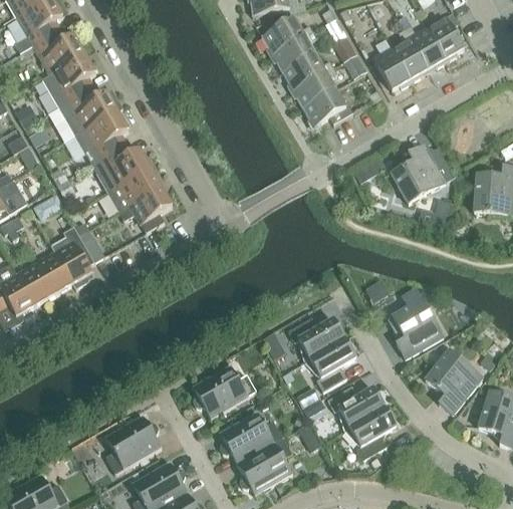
[(5,0),(16,17),(46,0),(5,0)]
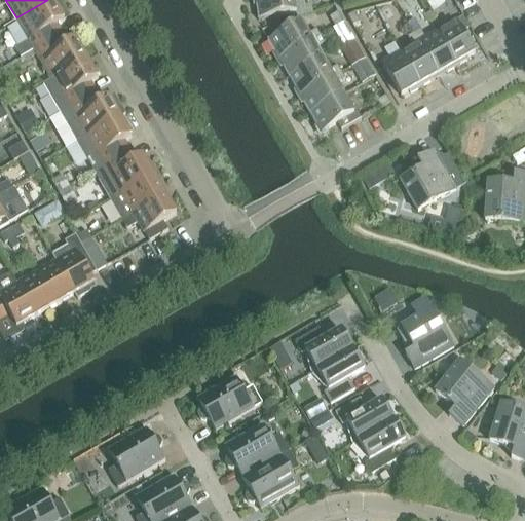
[(47,0),(16,17),(27,36),(27,37),(33,47),(58,33),(52,24),(64,16),(54,0),(47,0)]
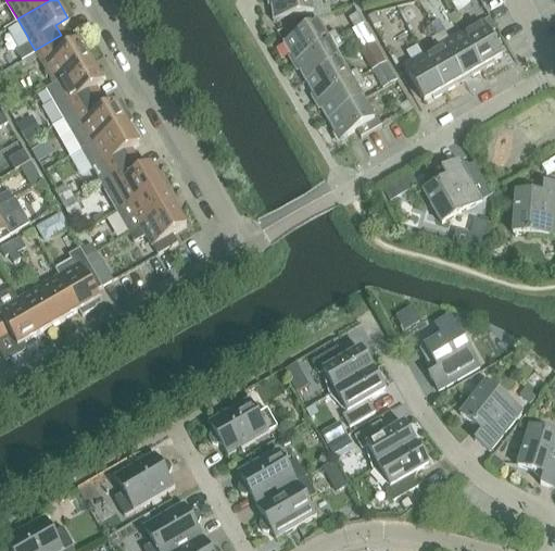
[(270,0),(273,16),(274,16),(274,15),(313,10),(312,0),(270,0)]
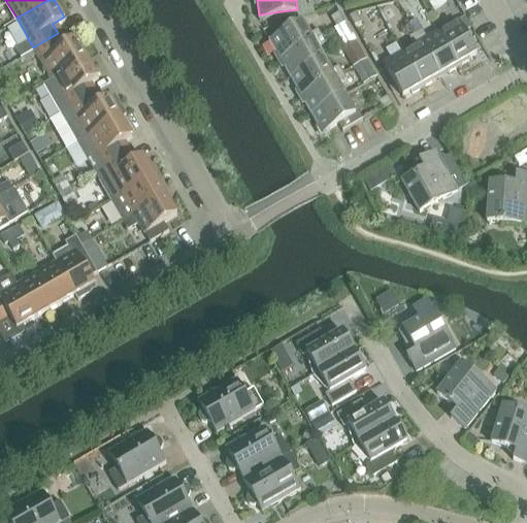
[(356,7),(349,11),(354,21),(361,17),(356,7)]
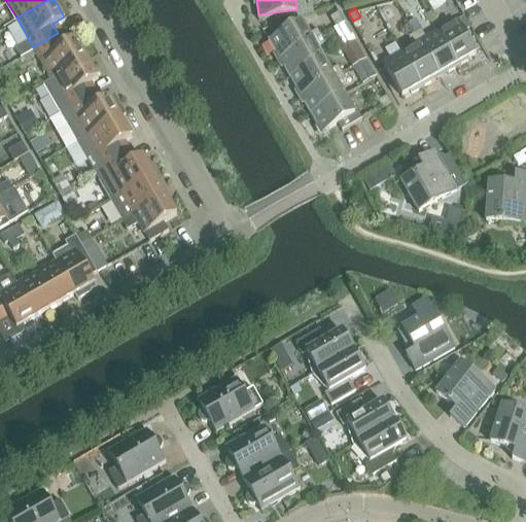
[(339,8),(330,12),(336,22),(344,18),(339,8)]
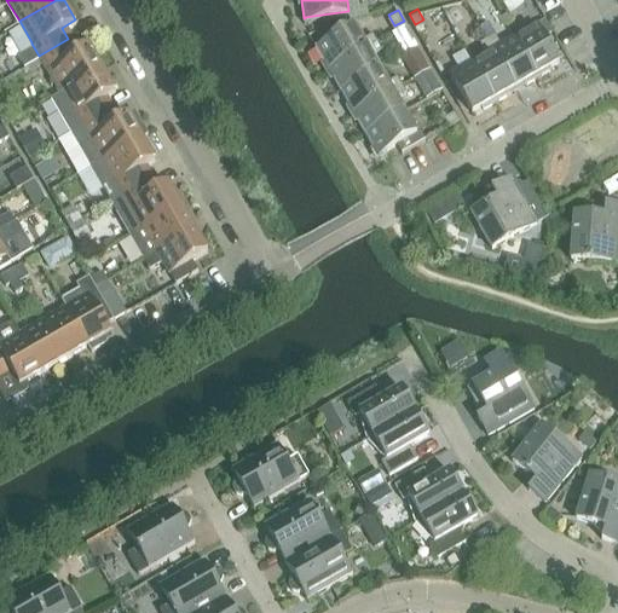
[(487,17),(480,22),(486,34),(494,29),(487,17)]
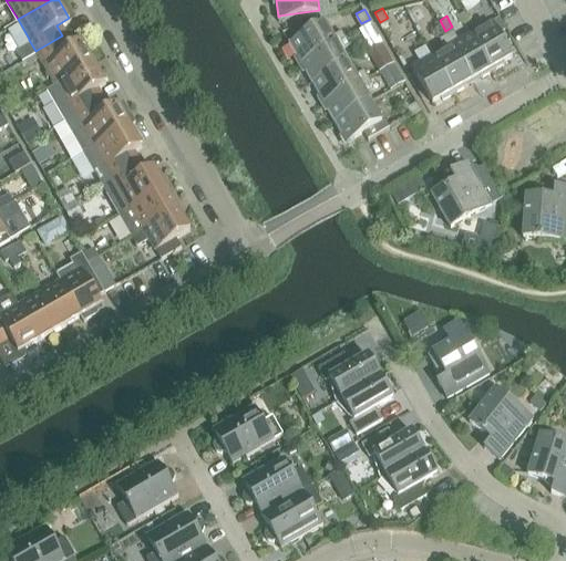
[(491,18),(471,29),(493,66),(505,60),(504,58),(512,53),(491,18)]
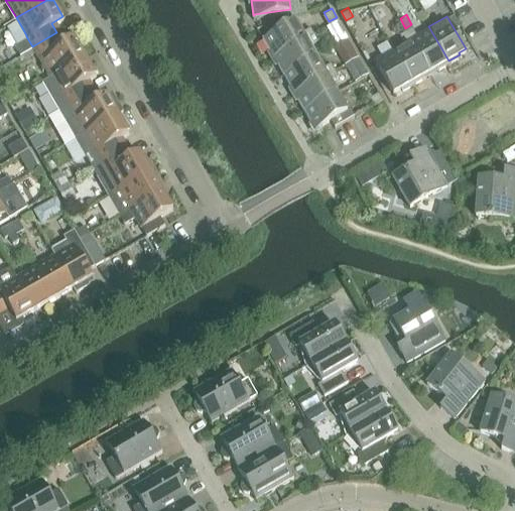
[(262,34),(273,54),(314,30),(310,24),(301,28),(295,17),(263,35),(263,34),(262,34)]
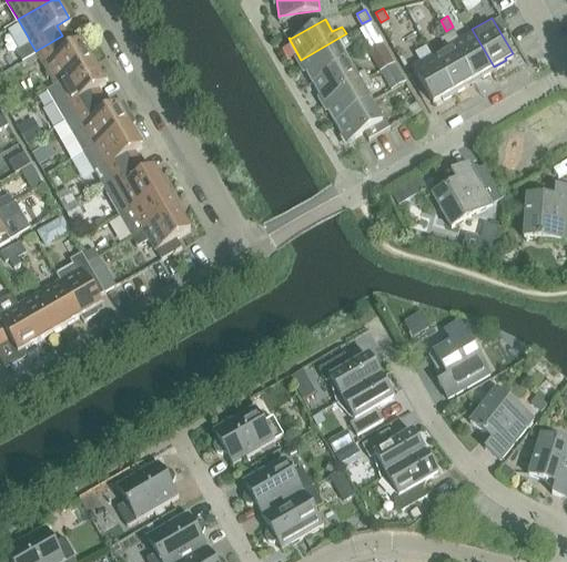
[(453,27),(446,31),(473,77),(481,72),(482,73),(494,67),(472,29),(459,36),(454,27),(453,27)]
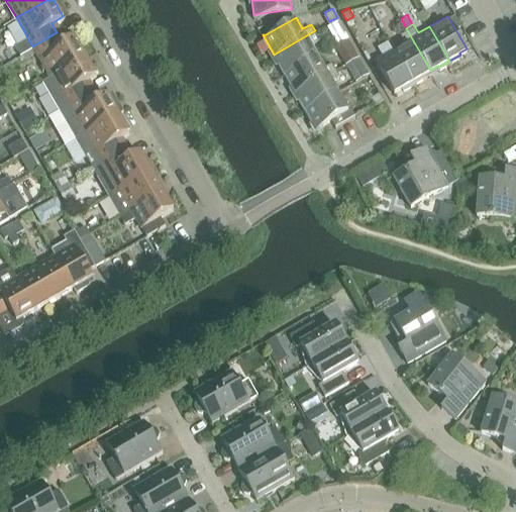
[(405,40),(394,46),(413,82),(424,76),(423,74),(430,70),(406,28),(400,32),(405,40)]
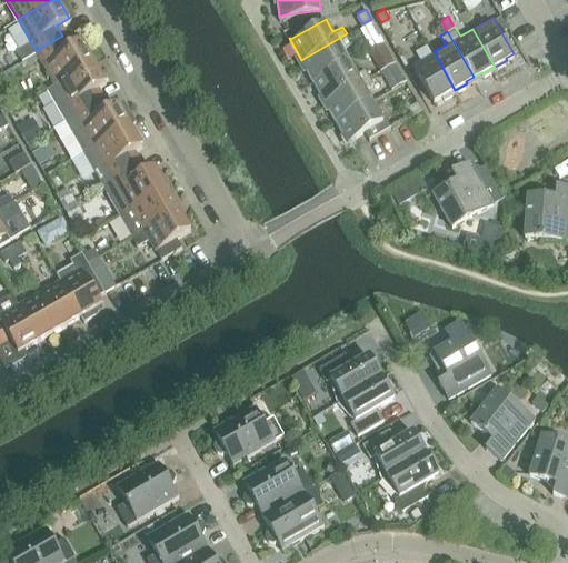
[(301,60),(312,79),(348,59),(341,47),(350,41),(347,33),(301,60)]
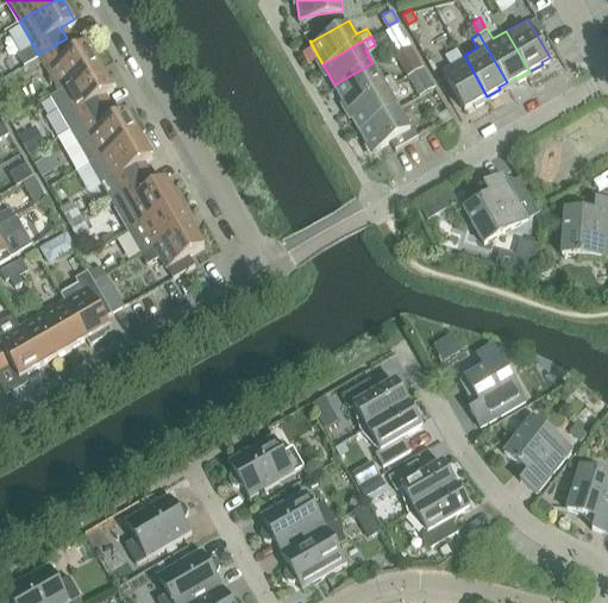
[(49,63),(62,86),(100,64),(87,42),(74,49),(67,38),(38,55),(44,66),(49,63)]
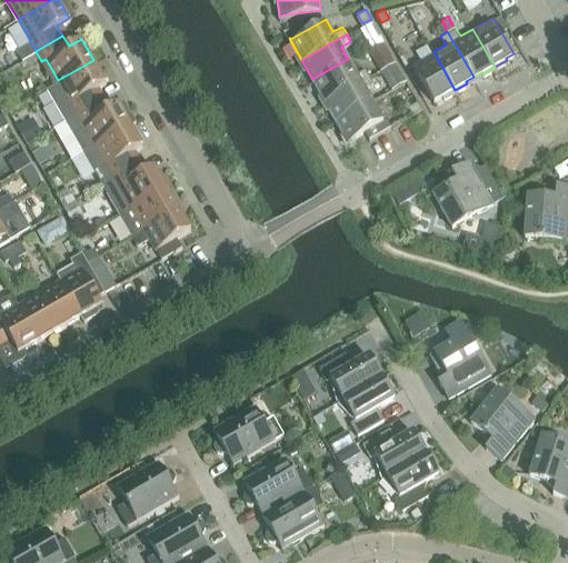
[(18,46),(16,47),(22,59),(36,51),(29,40),(29,39),(18,46)]
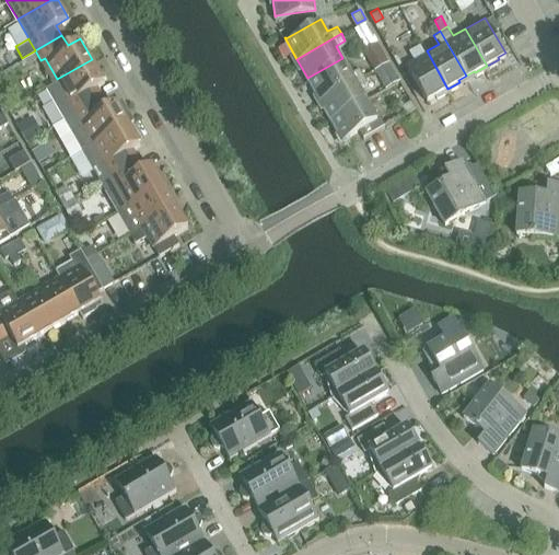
[(377,39),(363,47),(374,66),(387,57),(377,39)]
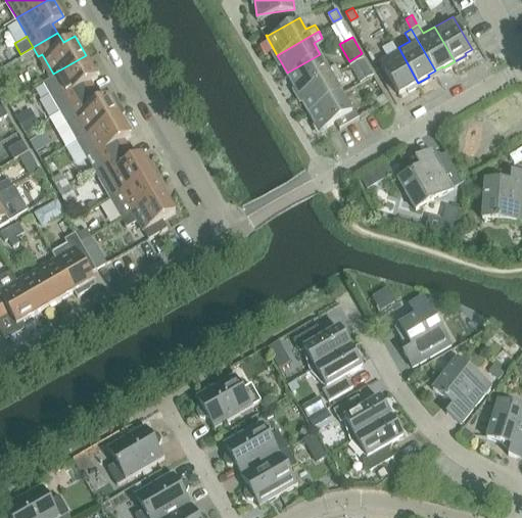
[(407,89),(418,83),(398,47),(379,58),(398,91),(406,87),(407,89)]
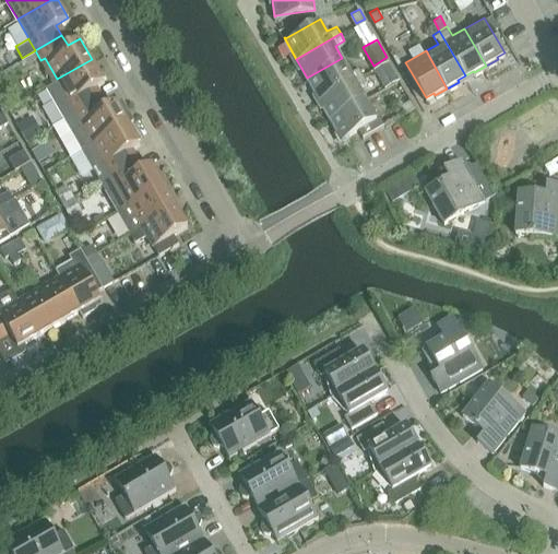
[(349,70),(342,58),(307,78),(318,97),(363,72),(358,65),(349,70)]
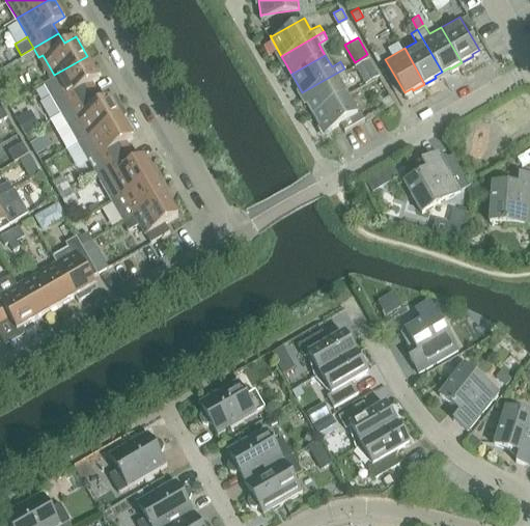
[(87,56),(54,75),(43,81),(60,110),(92,92),(87,82),(99,76),(87,56)]
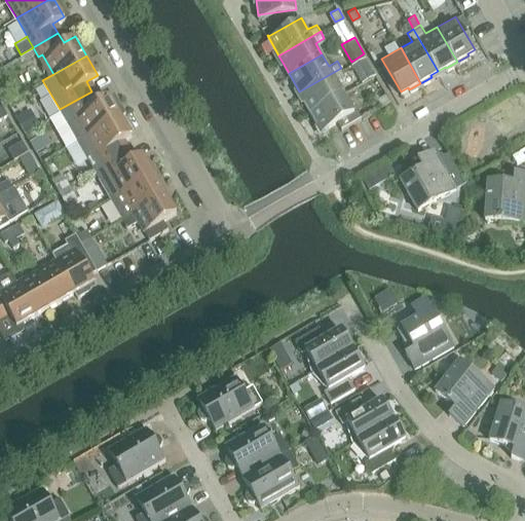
[(365,56),(351,63),(362,80),(375,72),(365,56)]
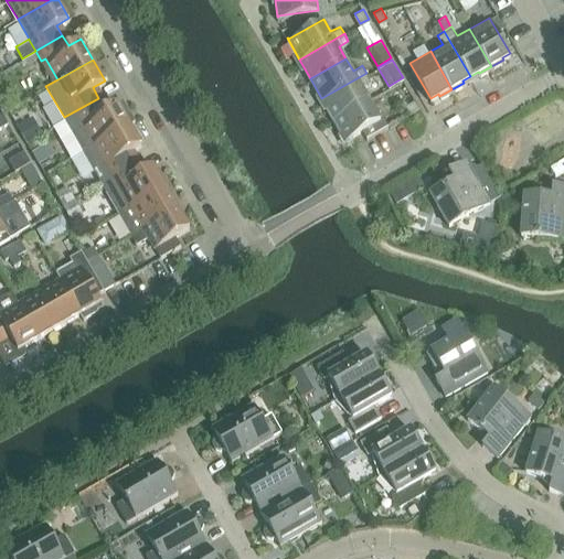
[(371,79),(366,73),(321,98),(334,121),(371,101),(361,85),(371,79)]
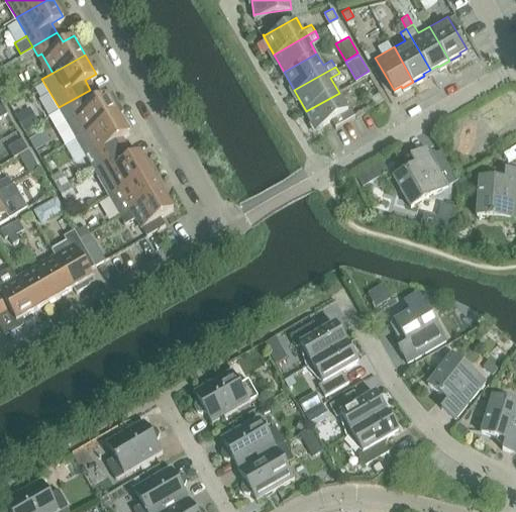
[(75,136),(85,130),(117,112),(123,109),(115,95),(110,98),(106,92),(95,99),(90,90),(59,107),(75,136)]
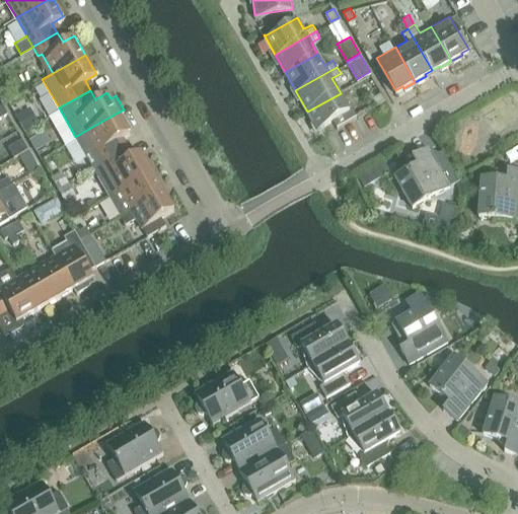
[(372,95),(376,102),(384,96),(380,90),(372,95)]
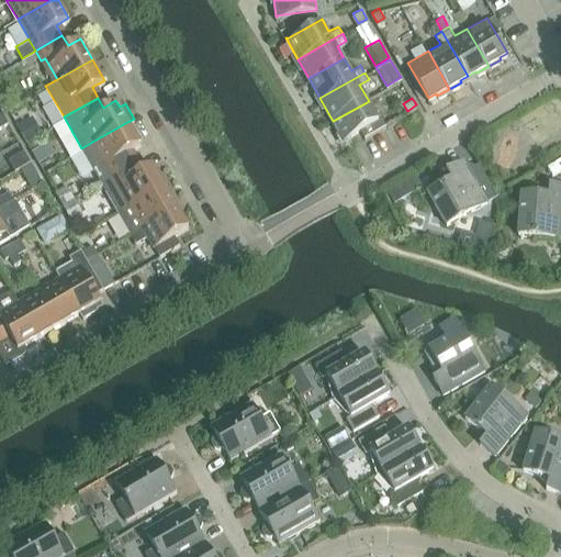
[(333,121),(343,137),(360,127),(365,135),(386,123),(381,114),(378,115),(369,101),(333,121)]
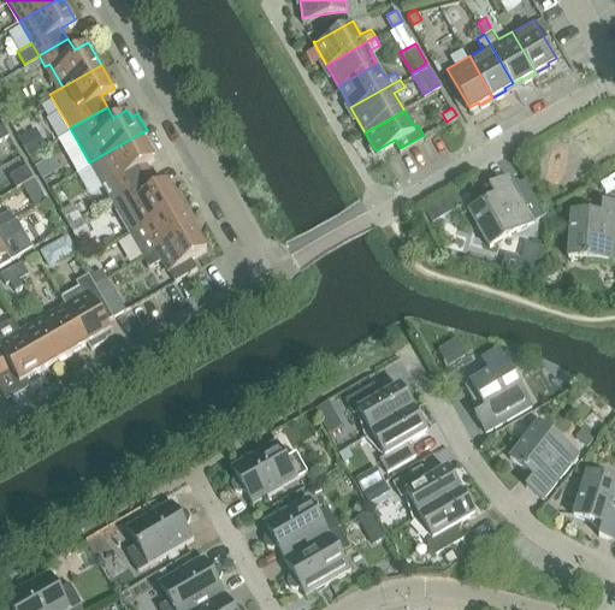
[(33,125),(17,134),(28,152),(43,143),(33,125)]
